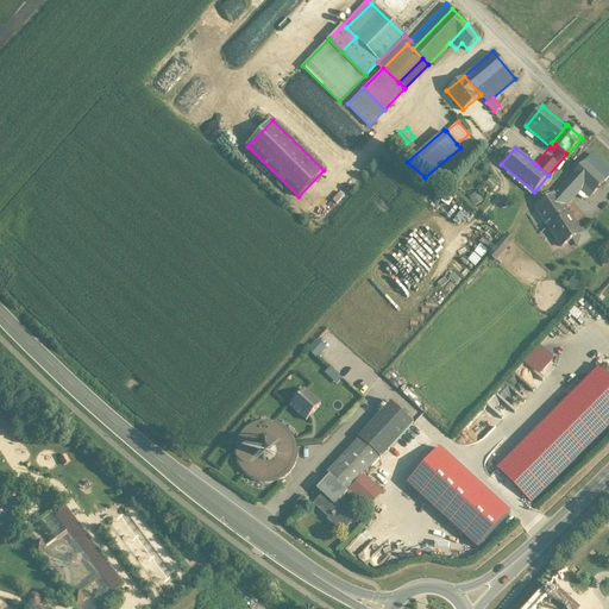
[(608,175),(608,168),(596,157),(589,164),(604,180),(608,175)]
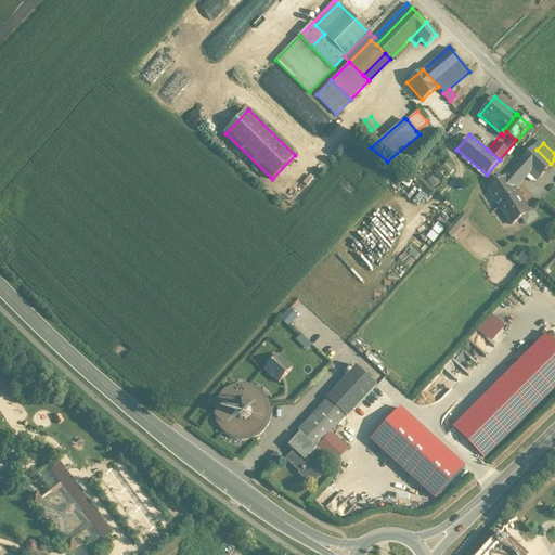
[(533,147),(520,162),(530,170),(538,178),(551,164),(537,150),(533,147)]
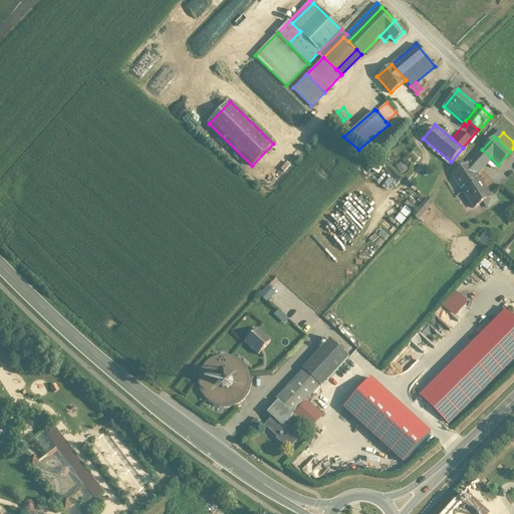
[(482,150),(470,163),(477,173),(491,158),(482,150)]
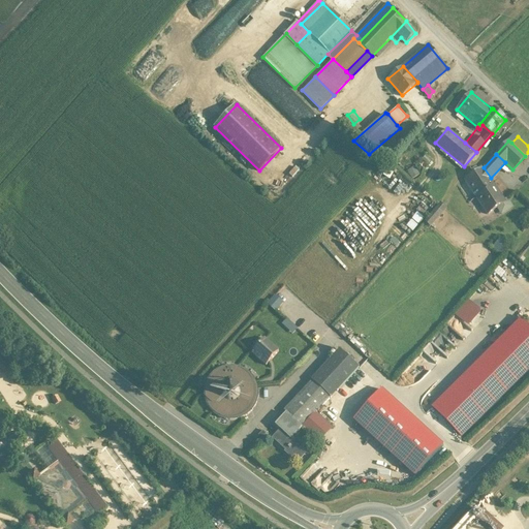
[(484,167),(465,180),(476,196),(495,184),(491,178),(484,167)]
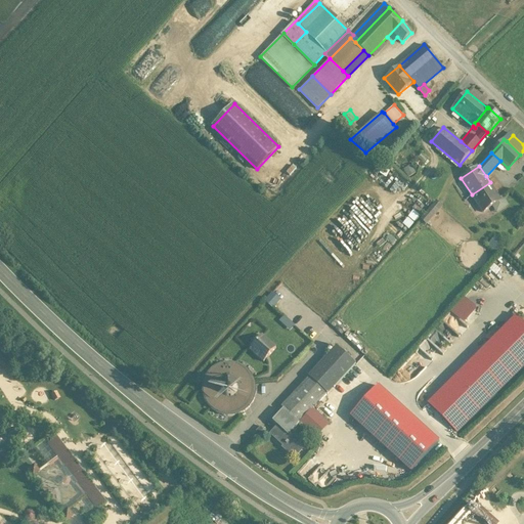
[(490,182),(472,194),(482,211),(500,199),(490,182)]
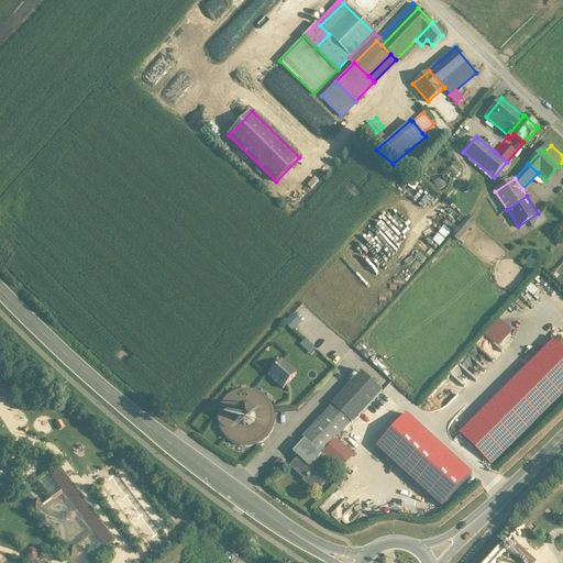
[(451,233),(459,240),(476,221),(468,213),(451,233)]
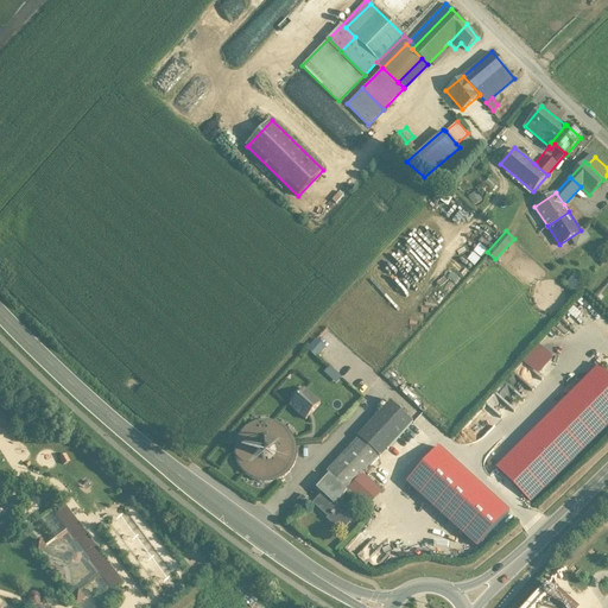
[(574,273),(567,280),(576,289),(583,282),(574,273)]
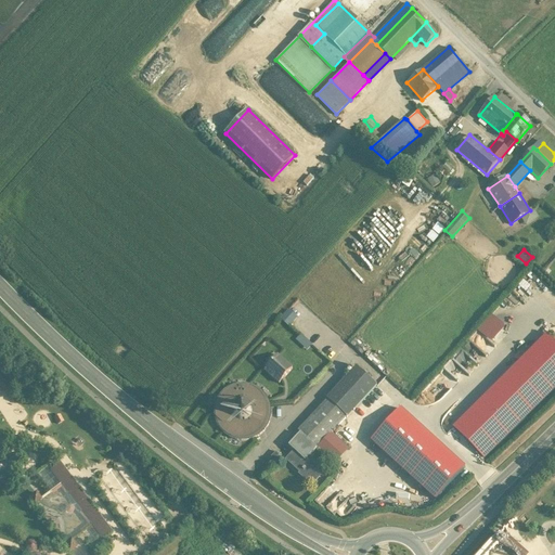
[(289,326),(298,317),(288,309),(281,319),(289,326)]
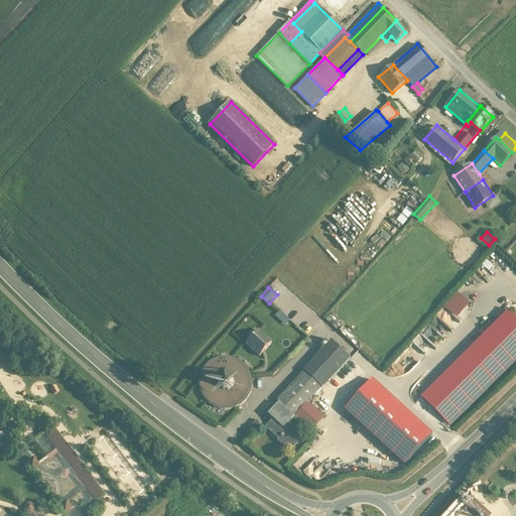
[(457,290),(443,306),(457,318),(471,303),(457,290)]
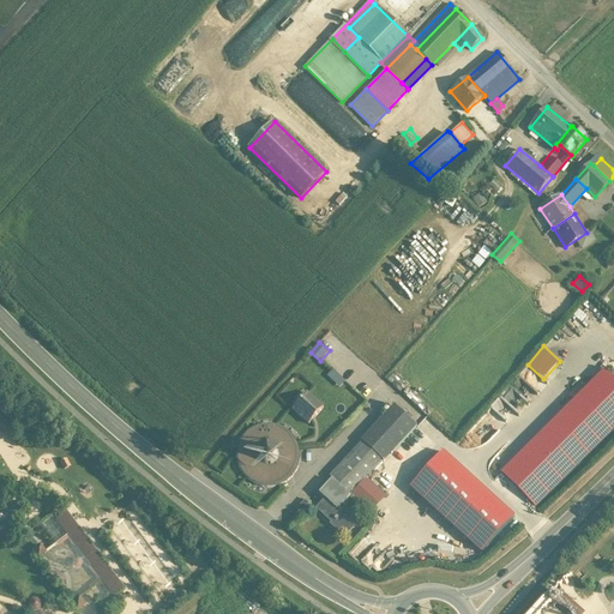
[(332,371),(327,377),(341,386),(345,379),(332,371)]
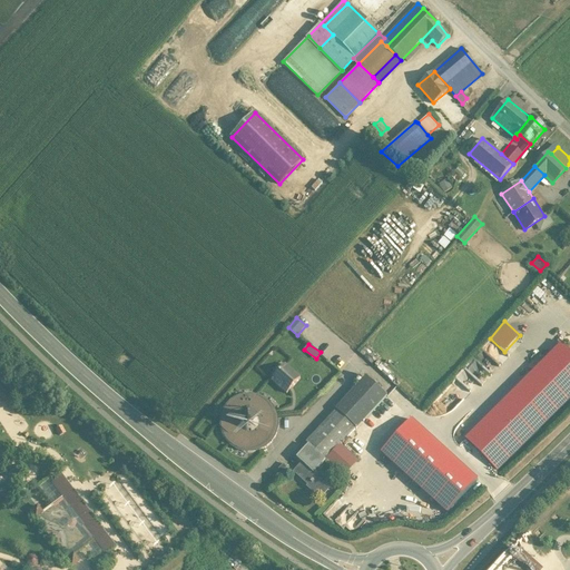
[(569,352),(562,344),(465,439),(497,471),(569,399),(569,352)]
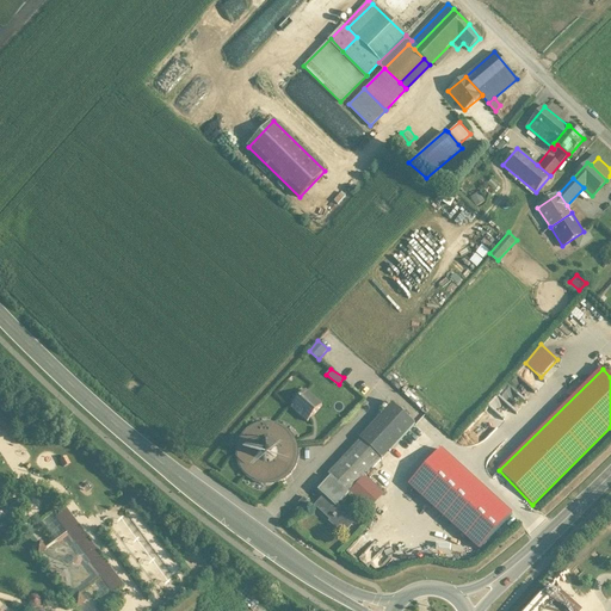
[(382,388),(376,382),(372,386),(378,392),(382,388)]
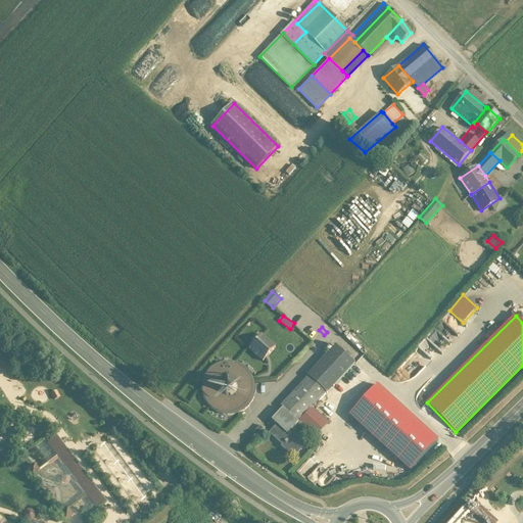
[(420,345),(433,358),(447,340),(434,329),(420,345)]
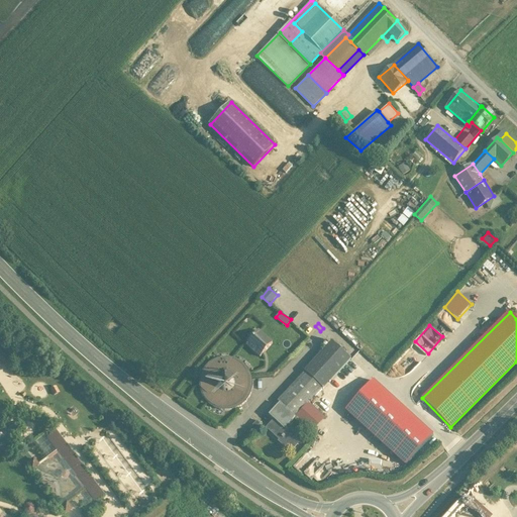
[(273,343),(252,326),(244,336),(250,341),(247,345),(261,357),(273,343)]
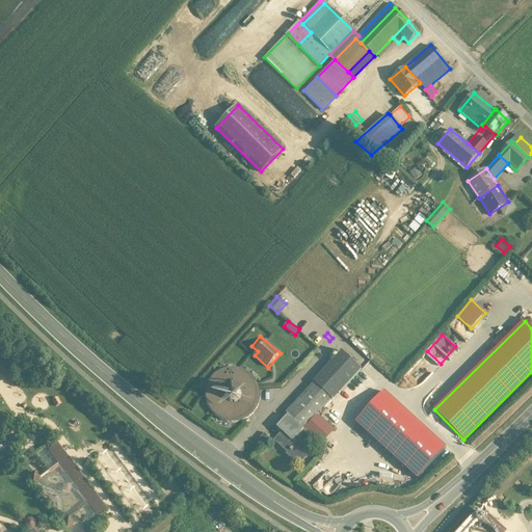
[(342,352),(313,382),(314,383),(316,386),(333,400),(333,401),(362,370),(342,352)]
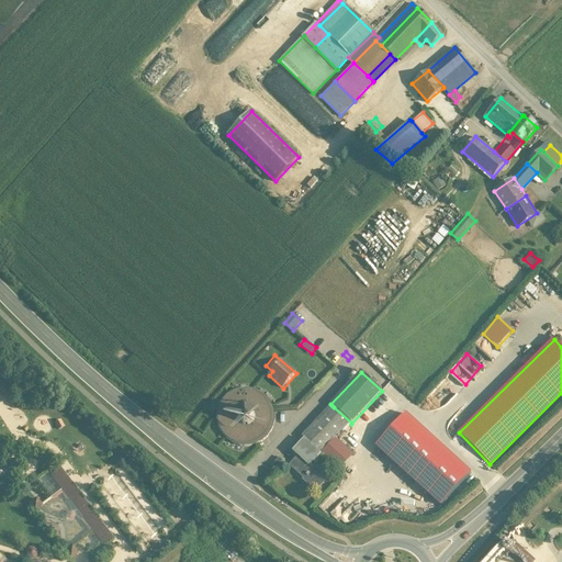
[(246,407),(244,407),(243,408),(240,408),(239,411),(231,407),(227,415),(236,418),(236,420),(236,423),(237,424),(238,425),(239,427),(242,427),(244,428),(246,428),(249,428),(251,427),(254,425),(255,424),(256,422),(256,418),(256,415),(255,413),(254,409),(251,408),(248,407),(246,407)]
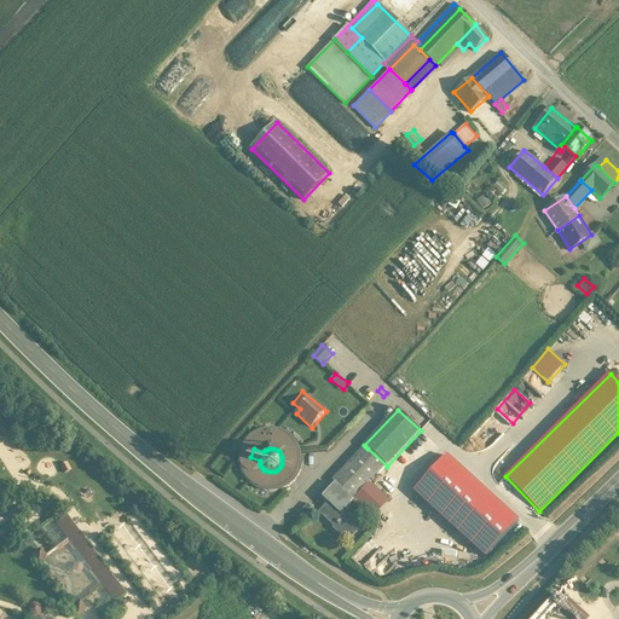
[(368,449),(335,484),(337,486),(353,502),(354,502),(387,467),(387,466),(368,449)]
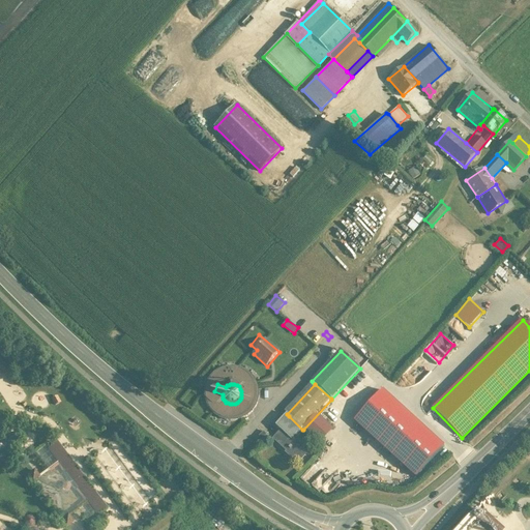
[(444,447),(382,390),(355,421),(416,477),(444,447)]
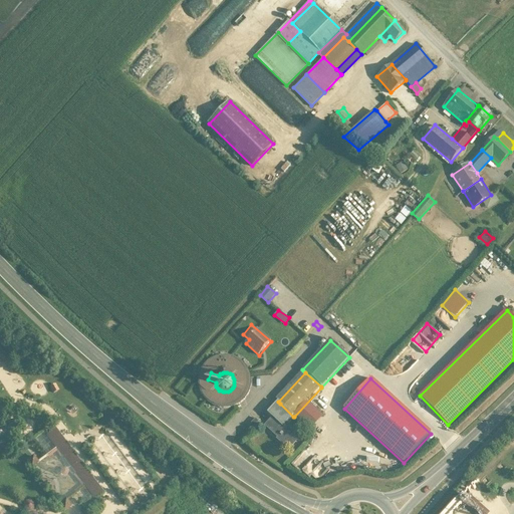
[(293,417),(280,404),(269,416),(274,420),(266,428),(288,449),(296,440),(283,428),(293,417)]
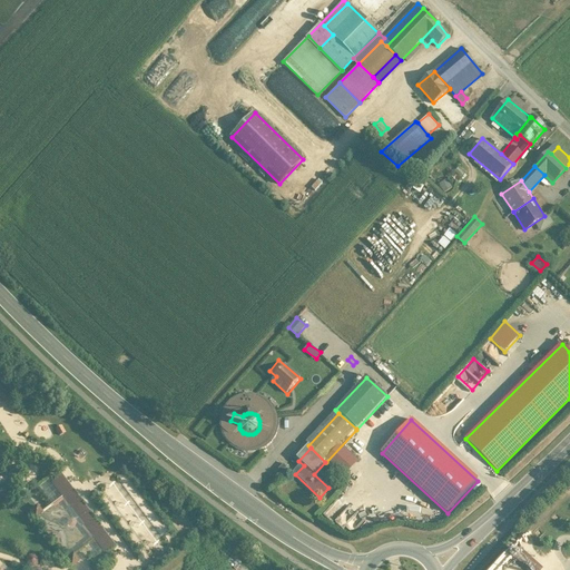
[(114,548),(60,477),(51,483),(105,554),(114,548)]
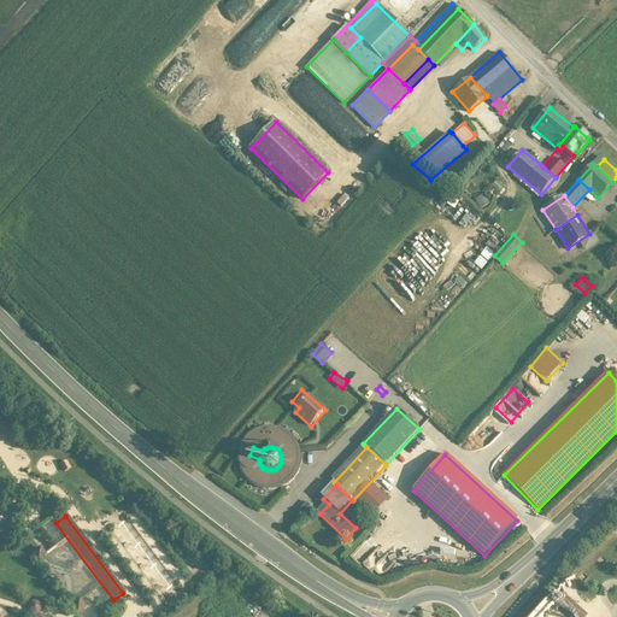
[(27,606),(35,613),(42,606),(34,599),(27,606)]
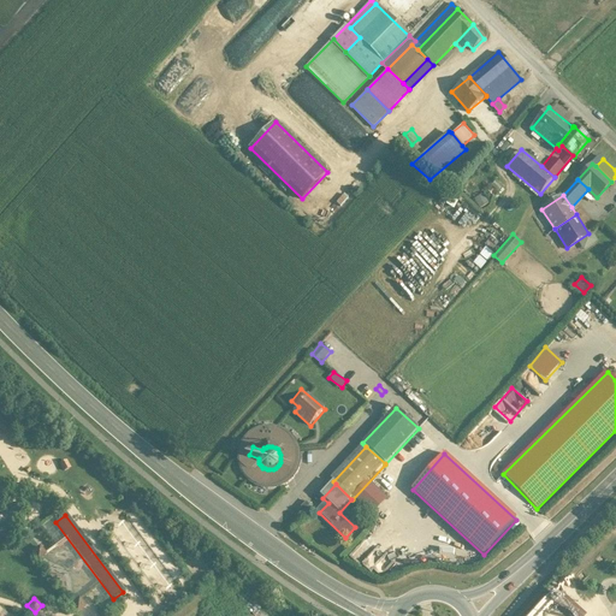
[(546,615),(555,606),(548,600),(533,615),(546,615)]
